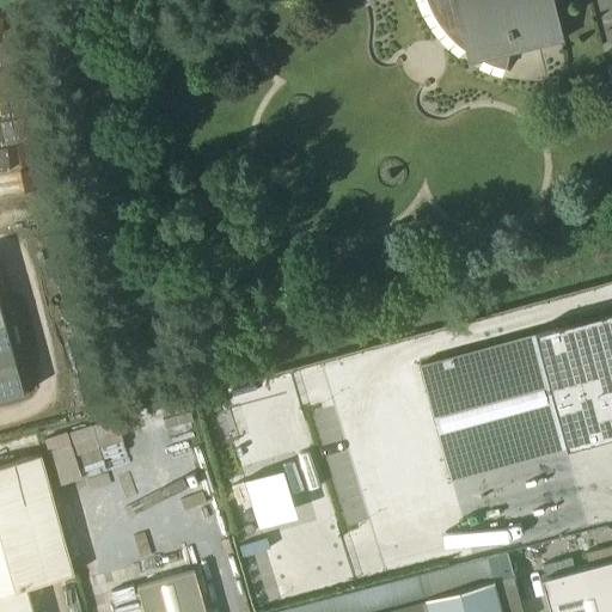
[(424,0),(429,11),(436,22),(444,32),(453,42),(464,50),(466,63),(479,60),(503,68),(507,54),(562,41),(551,0),(424,0)]
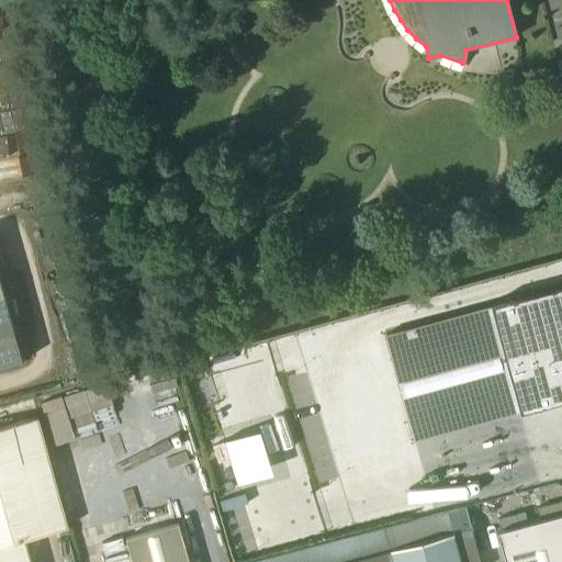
[(561,285),(384,335),(413,439),(561,397),(561,285)]
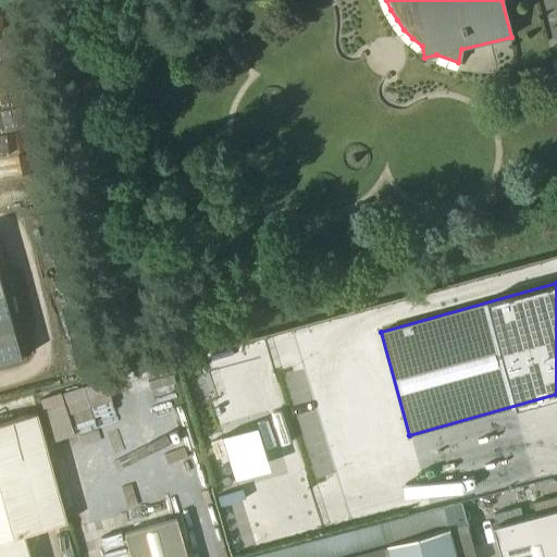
[(0,284),(0,364),(21,359),(0,284)]
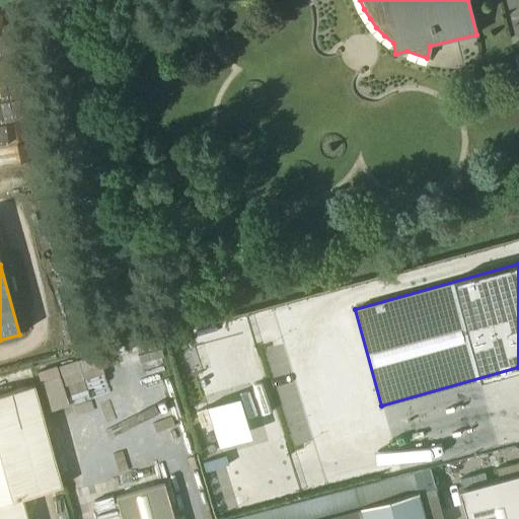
[(43,373),(50,398),(112,380),(104,355),(43,373)]
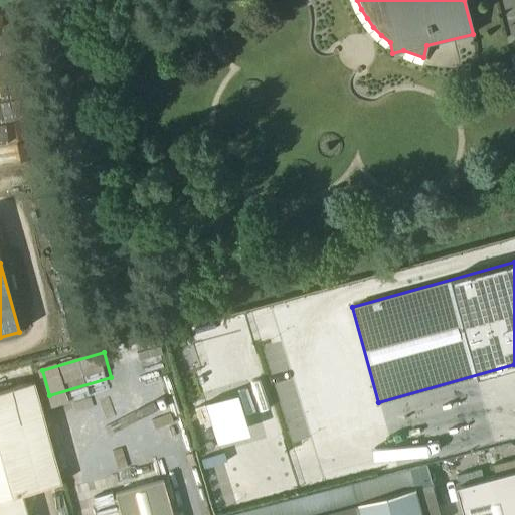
[(0,514),(27,514),(21,494),(61,483),(33,382),(0,391),(0,514)]
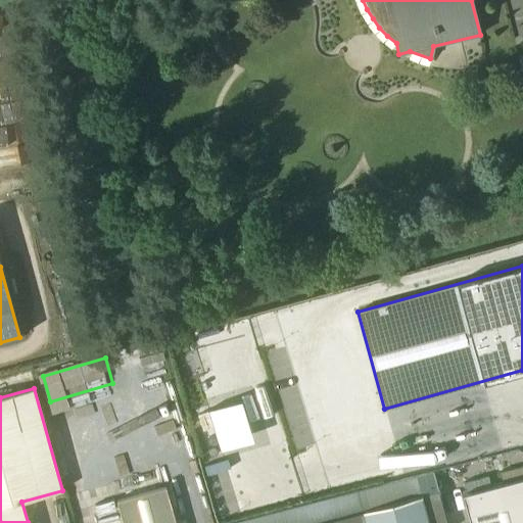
[(70,465),(101,455),(91,420),(59,429),(70,465)]
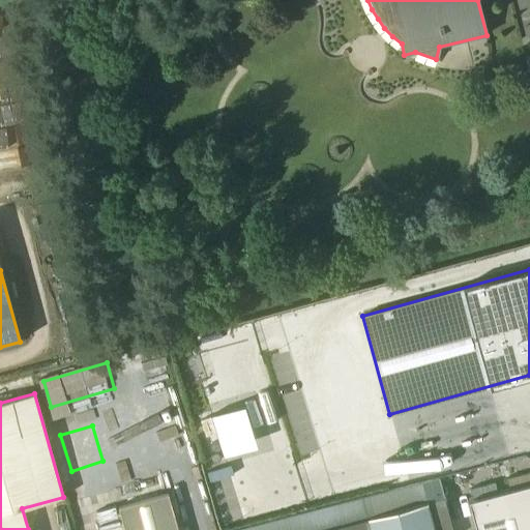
[(239,529),(235,529),(451,529),(438,477),(239,529)]
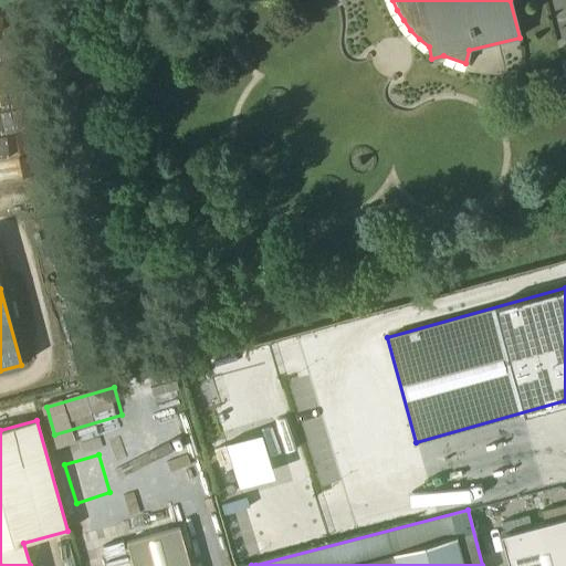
[(565,565),(565,516),(500,535),(507,565),(565,565)]
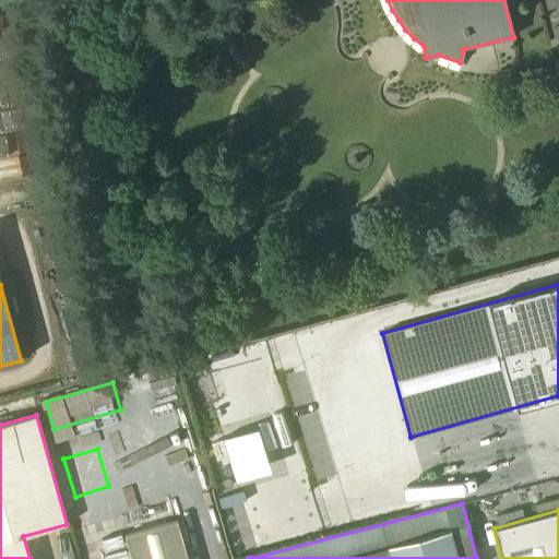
[(186,558),(176,521),(123,535),(130,558),(186,558)]
